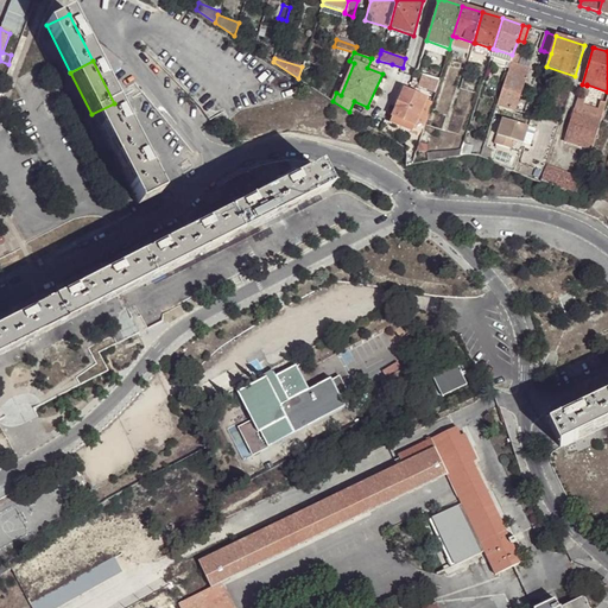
[(529,69),(510,63),(507,74),(525,80),(529,69)]
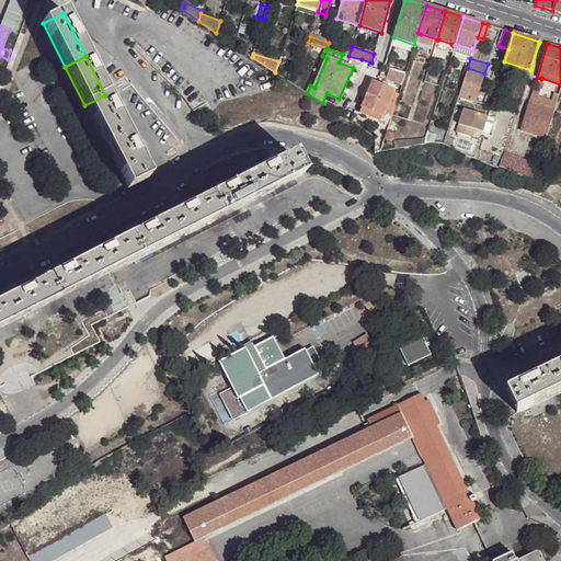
[(404,73),(408,66),(400,64),(398,71),(404,73)]
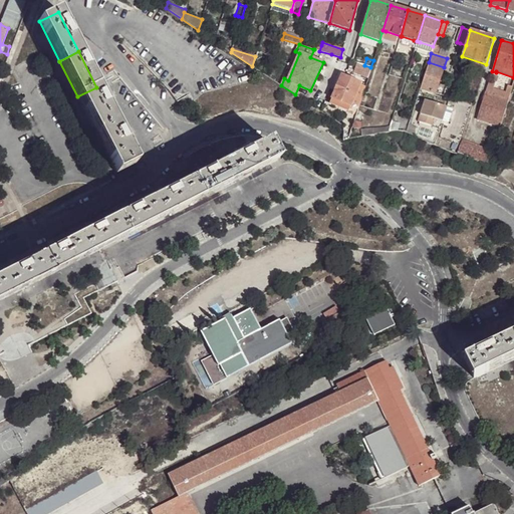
[(421,88),(436,92),(444,67),(429,62),(421,88)]
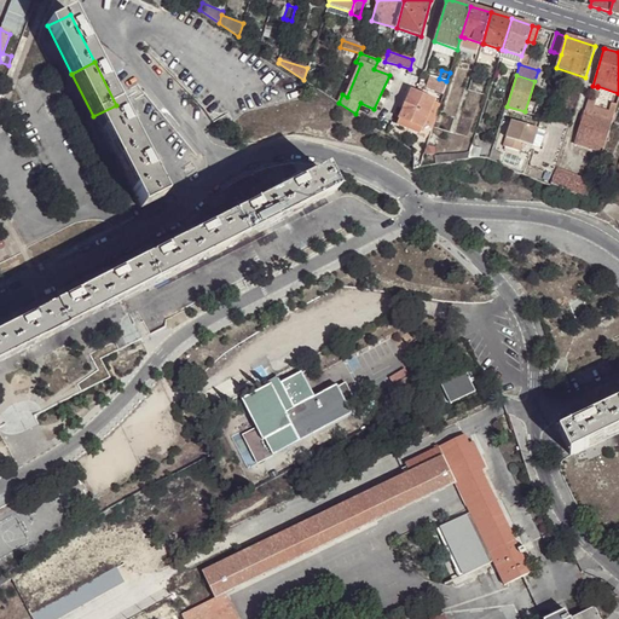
[(443,93),(446,81),(439,79),(432,76),(428,88),(443,93)]
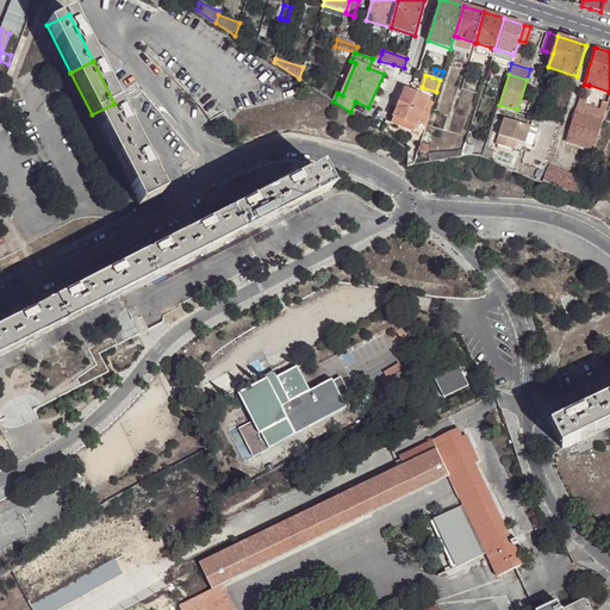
[(416,125),(427,100),(427,99),(405,91),(394,118),(416,126),(416,125)]
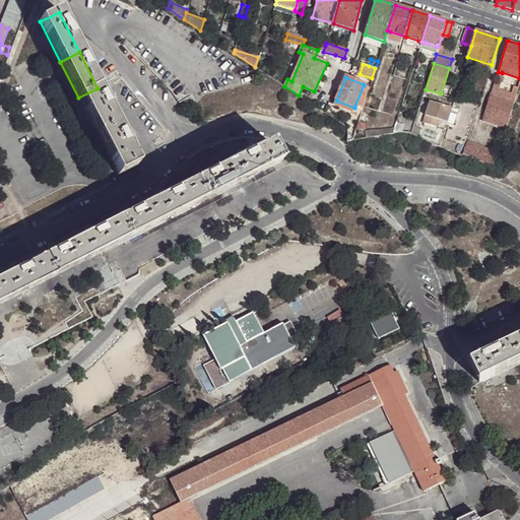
[(498,92),(498,90),(501,83),(495,81),(492,90),(498,92)]
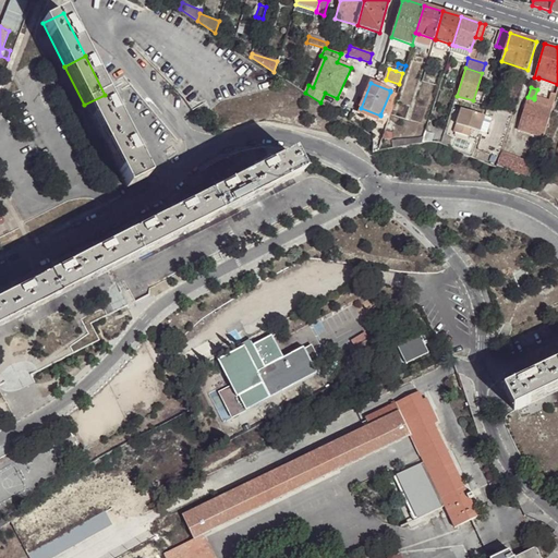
[(389,114),(396,94),(390,92),(380,114),(389,118),(389,114)]
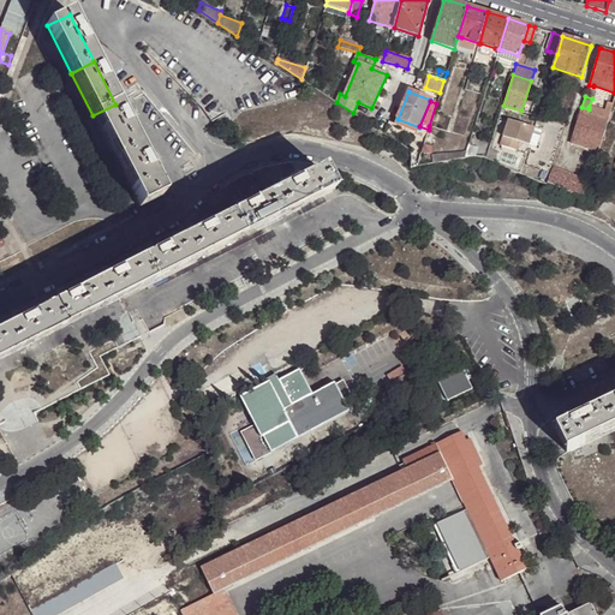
[(603,117),(608,119),(613,107),(613,105),(607,103),(604,112),(603,117)]
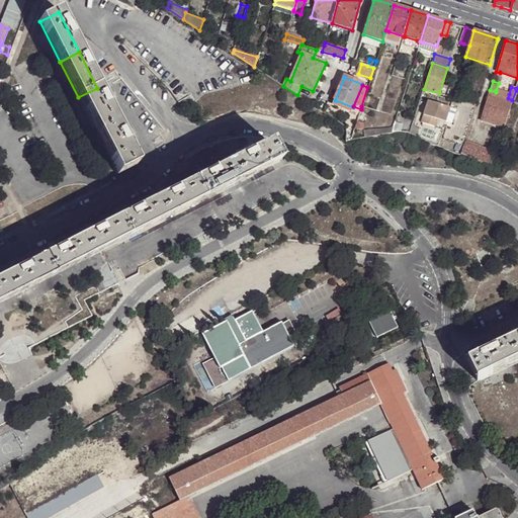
[(78,97),(96,135),(116,125),(97,88),(78,97)]
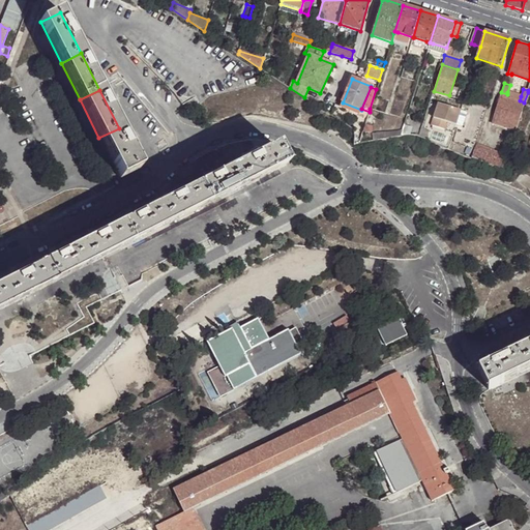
[(506,97),(520,100),(521,96),(507,92),(507,94),(506,97)]
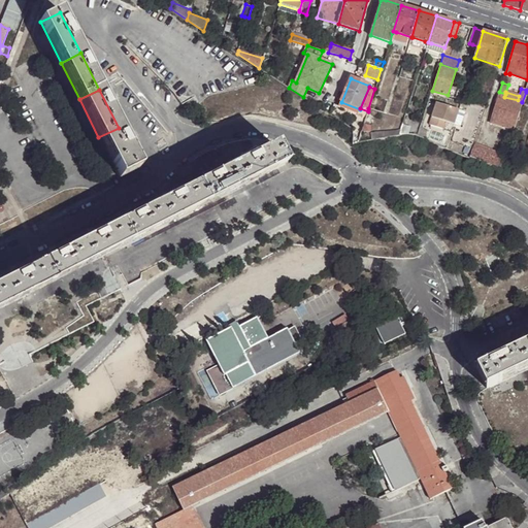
[(490,122),(514,130),(522,104),(522,102),(518,100),(504,97),(498,95),(493,109),(490,122)]
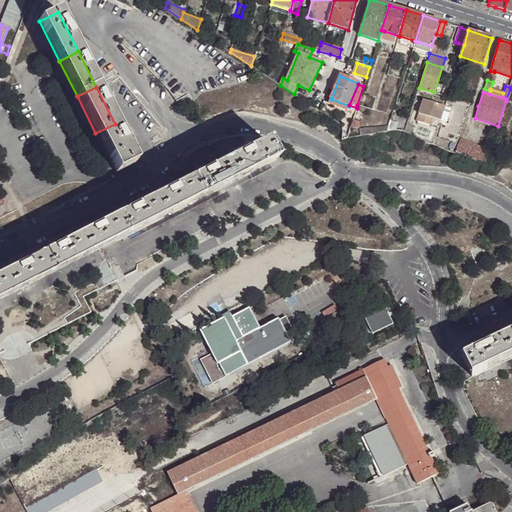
[(445,106),(423,100),(417,122),(431,126),(434,119),(441,121),(445,106)]
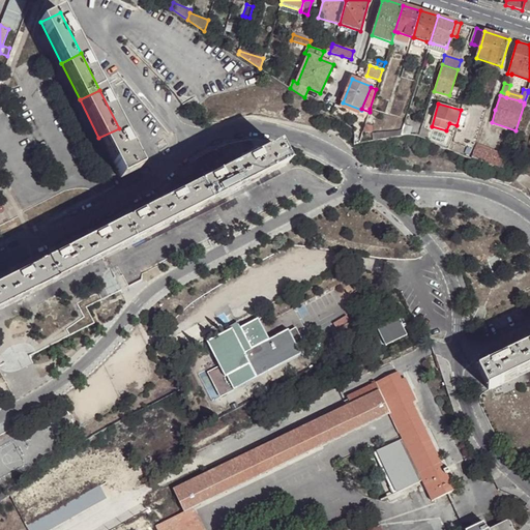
[(98,138),(121,179),(140,169),(119,128),(98,138)]
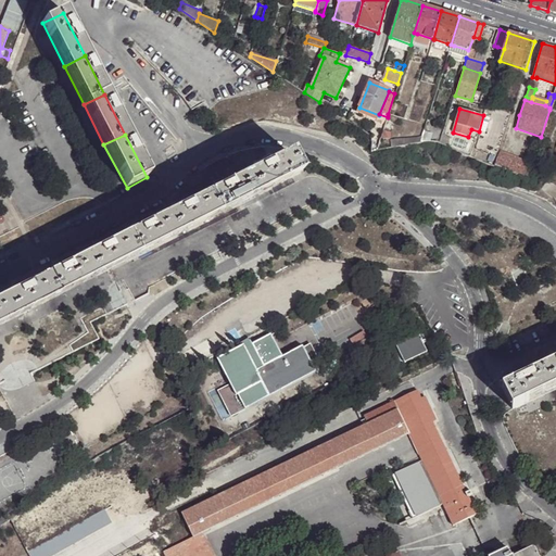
[(397,148),(421,143),(421,139),(400,140),(397,148)]
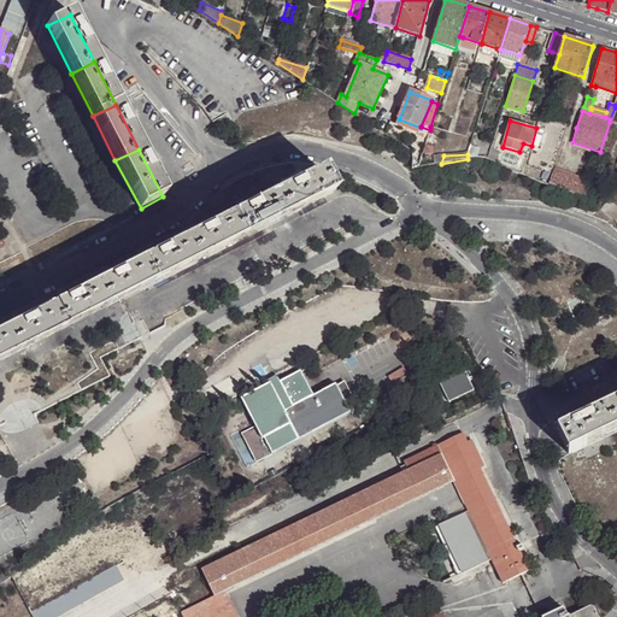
[(435,166),(441,164),(444,156),(433,157),(434,163),(435,166)]
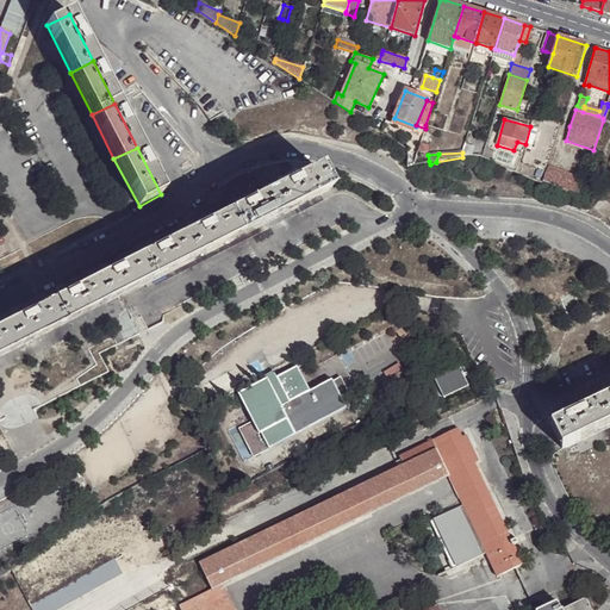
[(577,199),(579,194),(583,180),(548,167),(542,184),(577,199)]
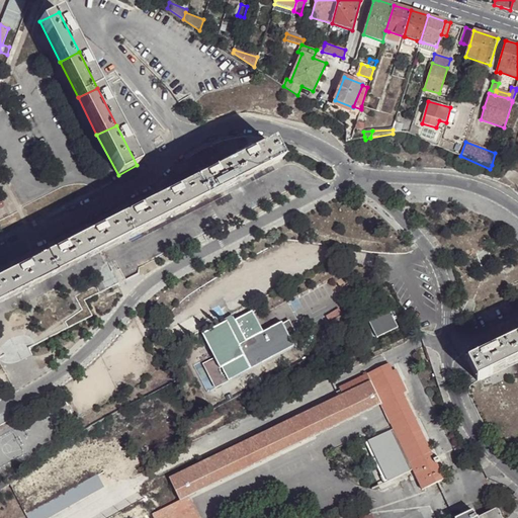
[(279,162),(269,143),(253,151),(247,154),(241,157),(229,163),(239,183),(279,162)]
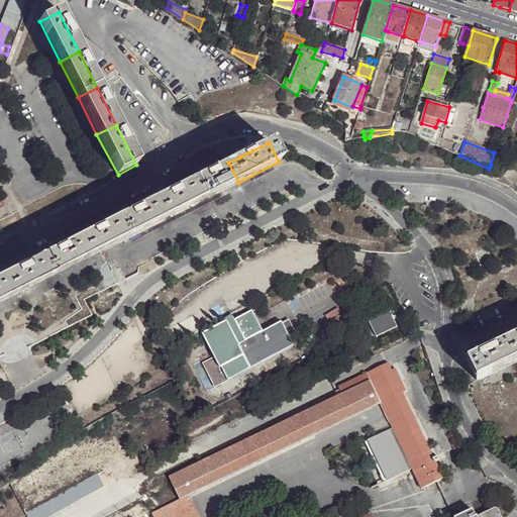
[(246,153),(252,150),(250,145),(243,148),(246,153)]
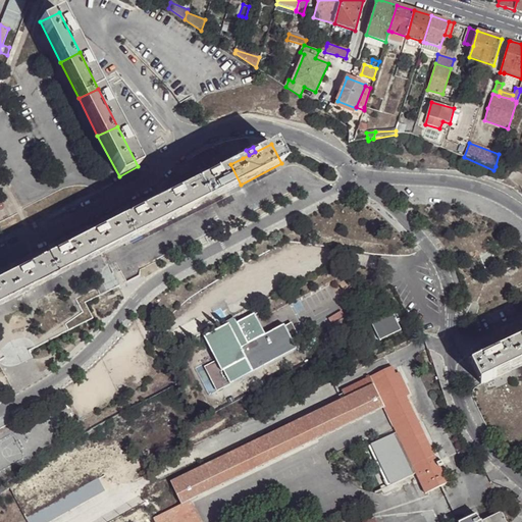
[(243,158),(249,155),(246,150),(240,153),(243,158)]
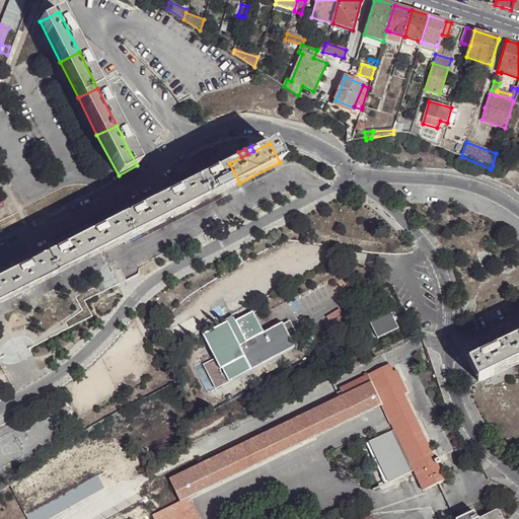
[(200,204),(239,183),(229,163),(214,171),(208,174),(202,177),(190,183),(200,204)]
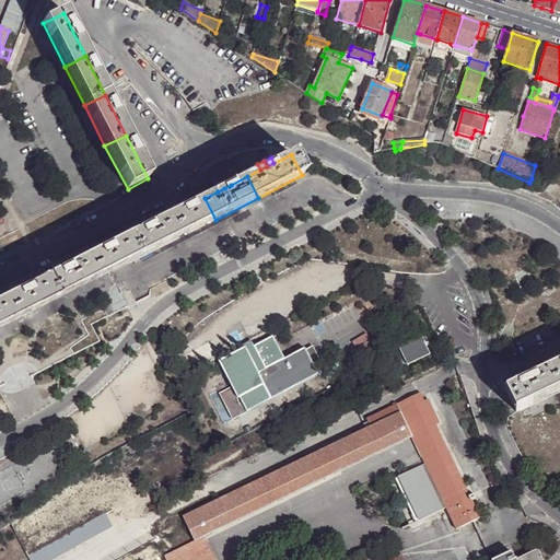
[(221,182),(224,188),(231,185),(228,178),(221,182)]
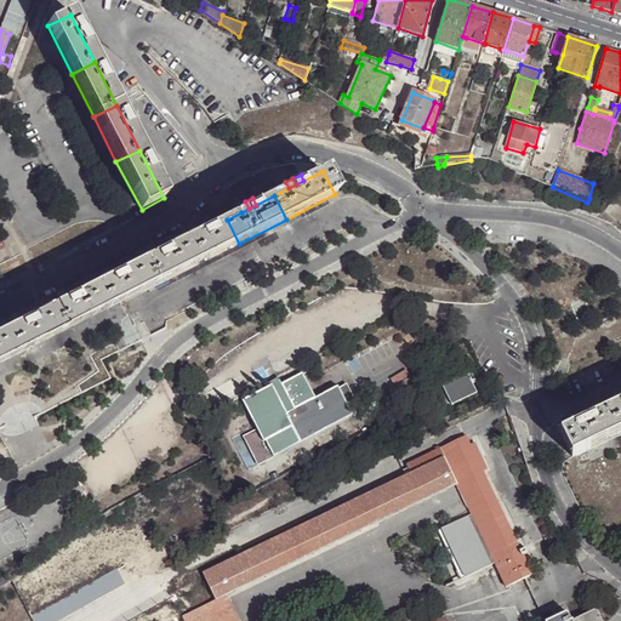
[(616,222),(620,227),(620,226),(620,211),(609,200),(605,212),(616,222)]
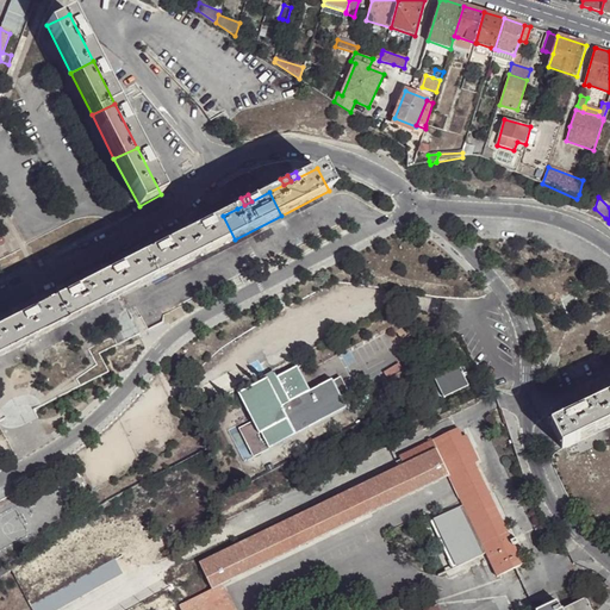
[(234,201),(237,209),(244,205),(241,198),(234,201)]
